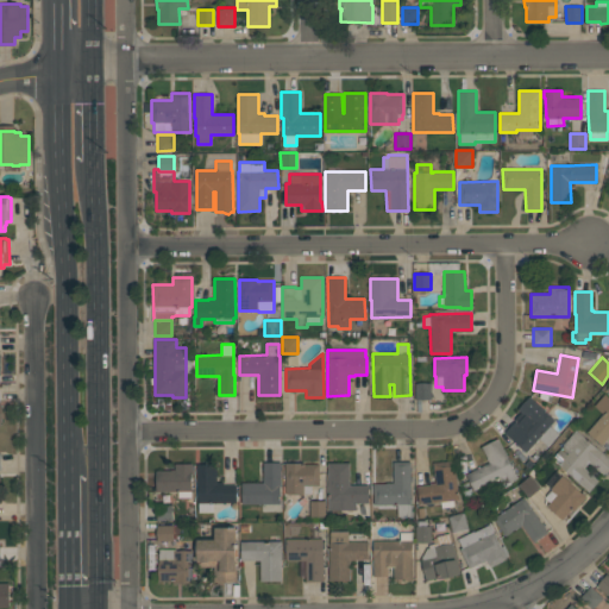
[(432,400),(415,400),(415,383),(432,383),(432,400)]
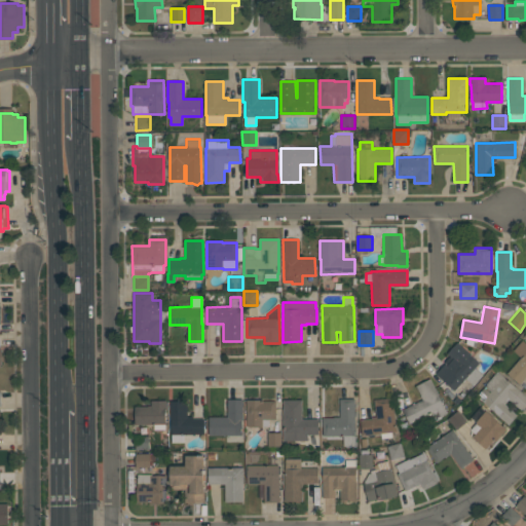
[(525,376),(520,383),(508,373),(521,358),(513,350),(522,340),(525,343),(525,376)]
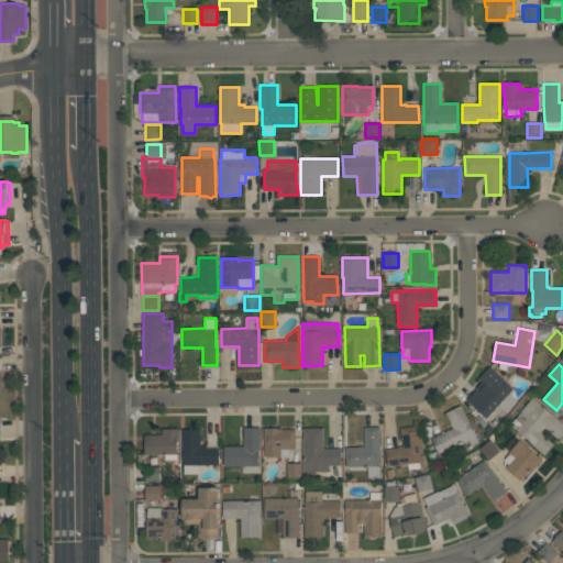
[(512,388),(508,394),(517,401),(507,412),(498,405),(486,418),(466,400),(476,389),(475,388),(482,381),(478,378),(489,365),(504,378),(503,379),(512,388)]
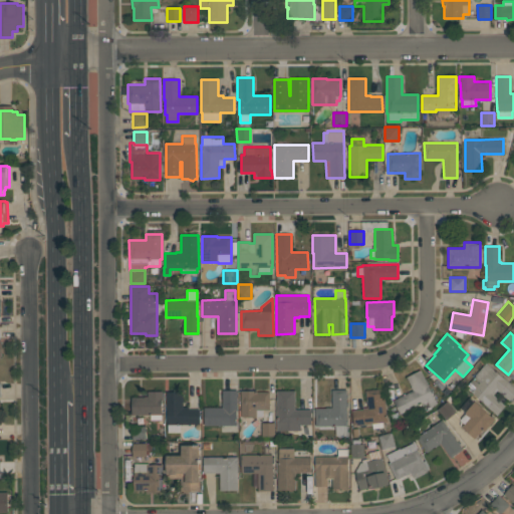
[(471,393),(481,380),(475,375),(486,362),(513,387),(513,395),(509,401),(497,390),(492,395),(505,406),(497,415),(471,393)]
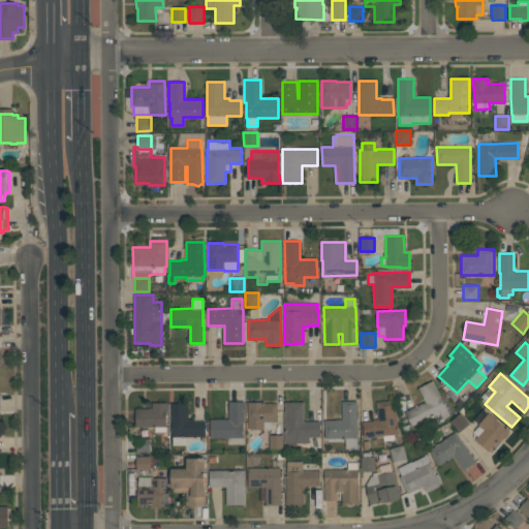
[(418,387),(433,380),(441,397),(440,398),(449,415),(443,418),(443,419),(435,425),(431,416),(411,426),(404,412),(425,402),(418,387)]
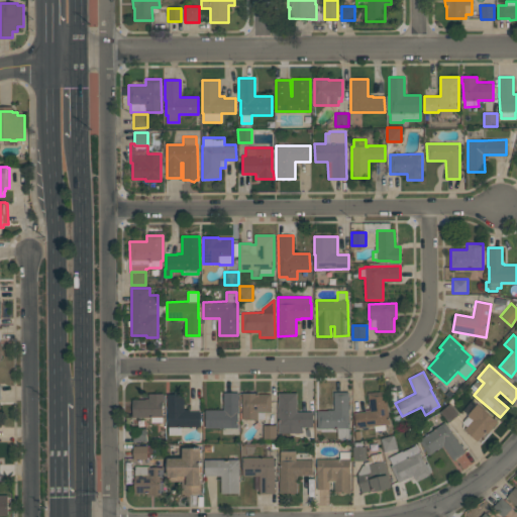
[(355,428),(354,413),(365,411),(365,410),(370,410),(368,393),(386,391),(390,424),(385,425),(385,429),(375,430),(374,425),(355,428)]
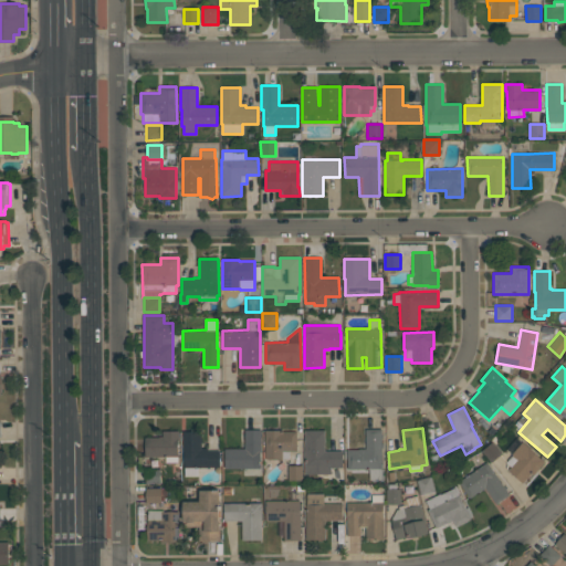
[(261,475),(243,475),(243,468),(224,468),(224,449),(244,449),(244,429),(261,429),(261,475)]
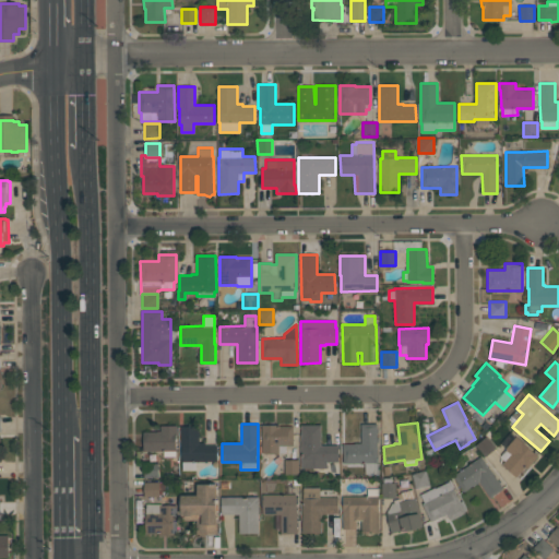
[(377,424),(377,474),(365,474),(365,463),(343,463),(343,444),(354,444),(354,443),(360,443),(360,424),(377,424)]
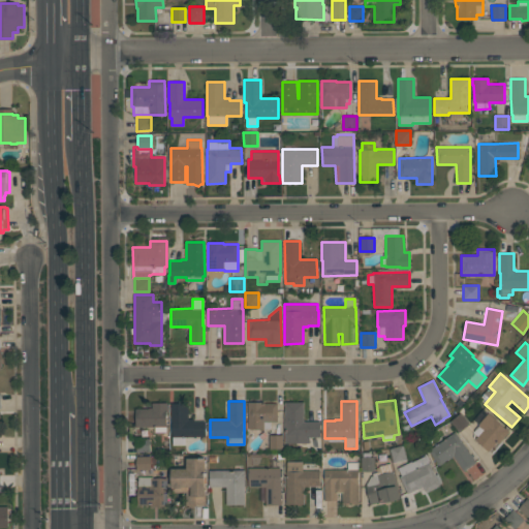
[(135,408),(149,408),(152,408),(152,402),(167,402),(167,412),(166,412),(166,427),(168,427),(168,432),(155,432),(155,427),(135,427),(135,408)]
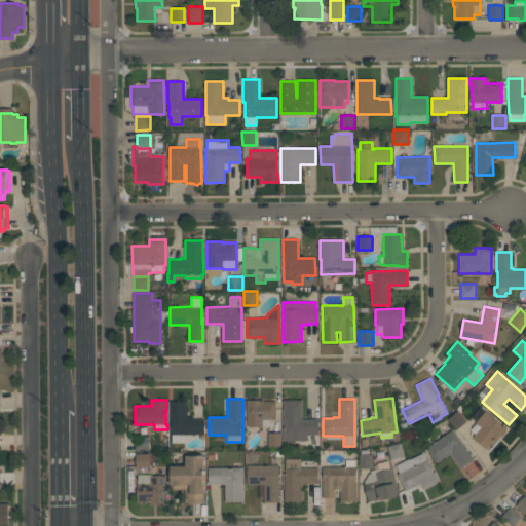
[(247,426),(246,400),(262,400),(262,401),(275,401),(275,419),(268,419),(268,425),(247,426)]
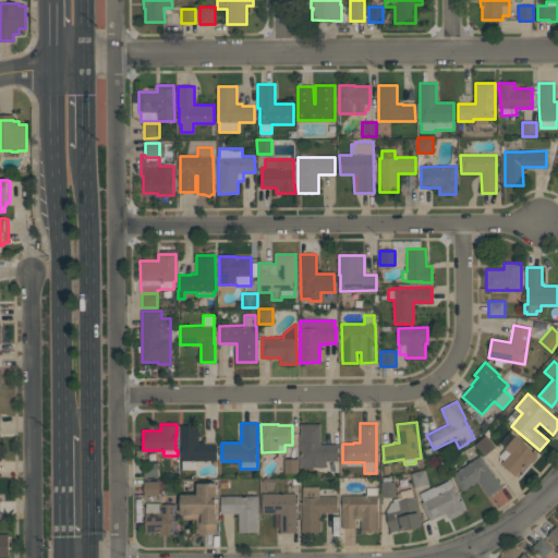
[(300,468),(300,424),(320,424),(320,445),(337,444),(338,461),(326,461),(326,468),(300,468)]
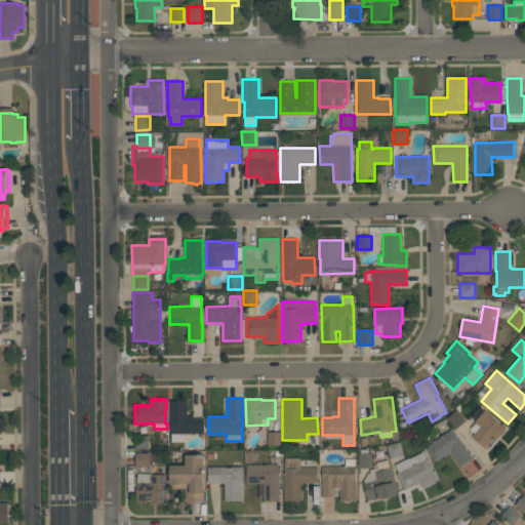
[(203,418),(203,433),(184,433),(184,442),(171,442),(171,434),(170,434),(170,418),(169,418),(169,400),(187,400),(187,415),(193,415),(193,418),(203,418)]
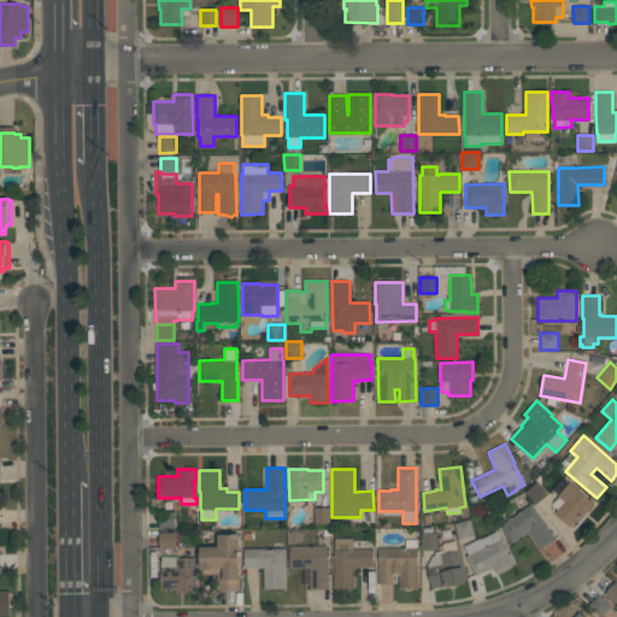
[(594,503),(581,517),(580,516),(570,527),(554,513),(558,509),(552,504),(558,497),(558,495),(552,489),(563,477),(569,482),(569,481),(577,488),(576,488),(591,500),(591,499),(594,503)]
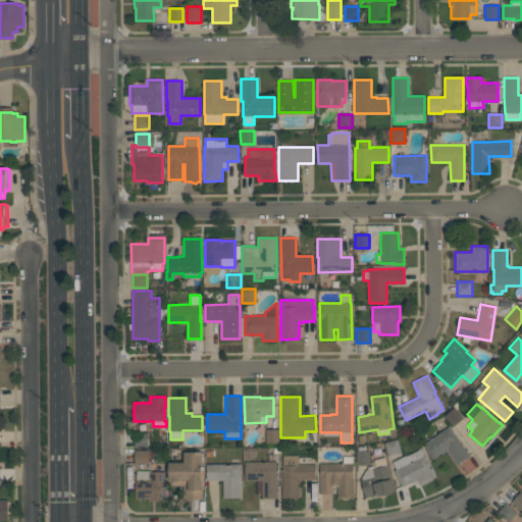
[(454,407),(463,418),(453,427),(444,416),(454,407)]
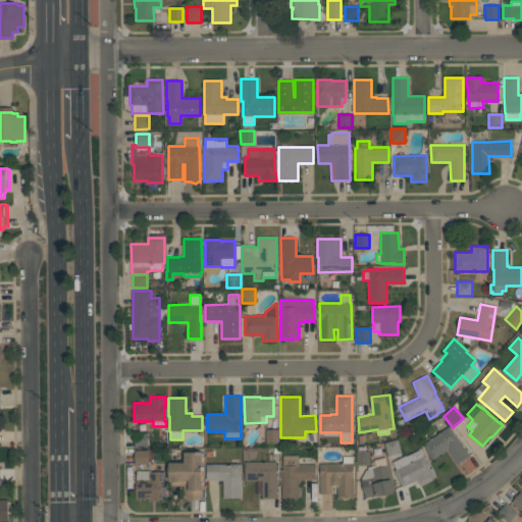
[(433,459),(423,445),(450,426),(470,457),(458,465),(448,451),(442,454),(441,453),(433,459)]
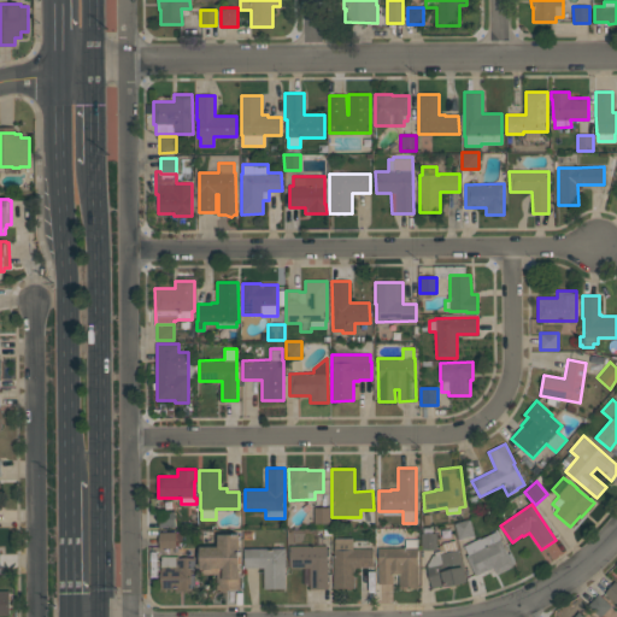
[(330,523),(313,523),(313,507),(329,507),(330,523)]
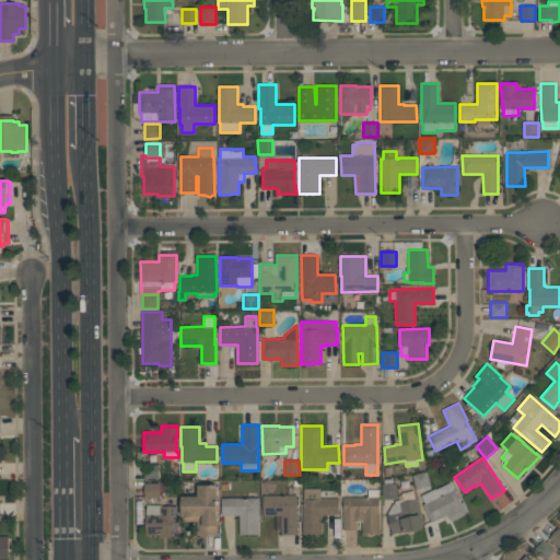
[(159,478),(143,478),(143,464),(159,464),(159,478)]
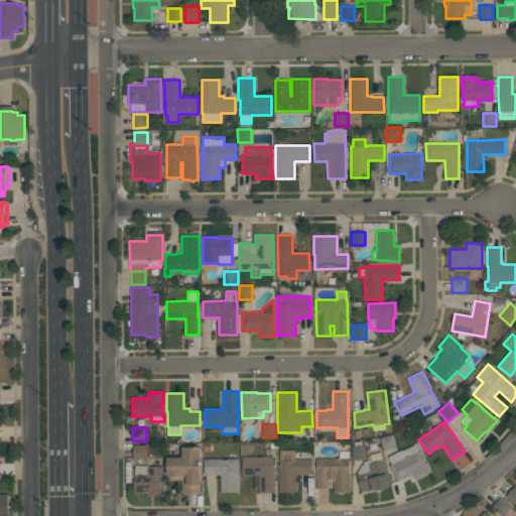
[(396,448),(383,452),(380,437),(393,434),(396,448)]
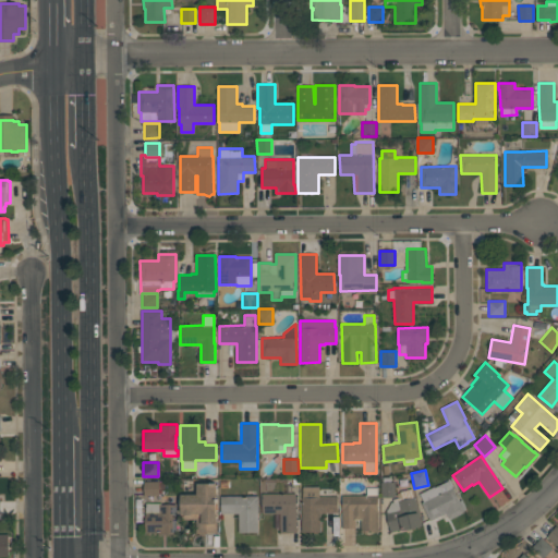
[(429,520),(422,504),(423,502),(419,494),(434,486),(434,487),(449,480),(459,501),(461,499),(465,509),(463,510),(464,511),(449,519),(446,512),(429,520)]
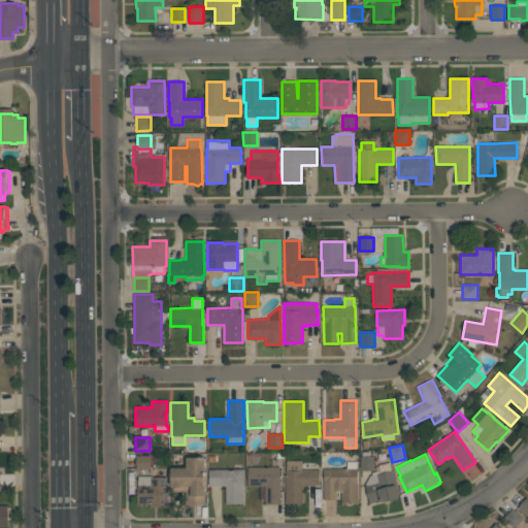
[(151,468),(136,468),(135,455),(151,455),(151,468)]
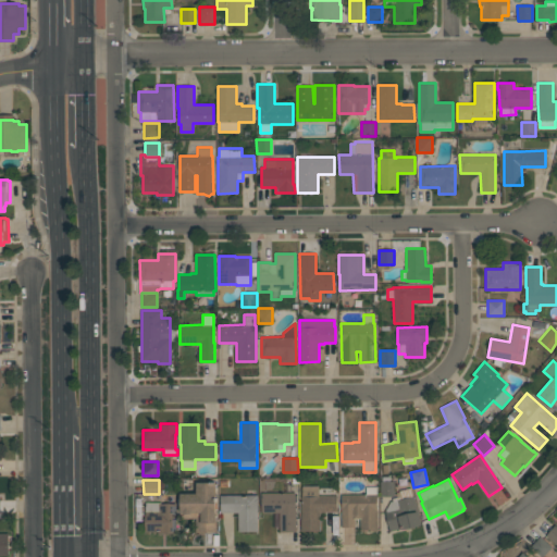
[(395,496),(380,496),(380,481),(394,481),(395,496)]
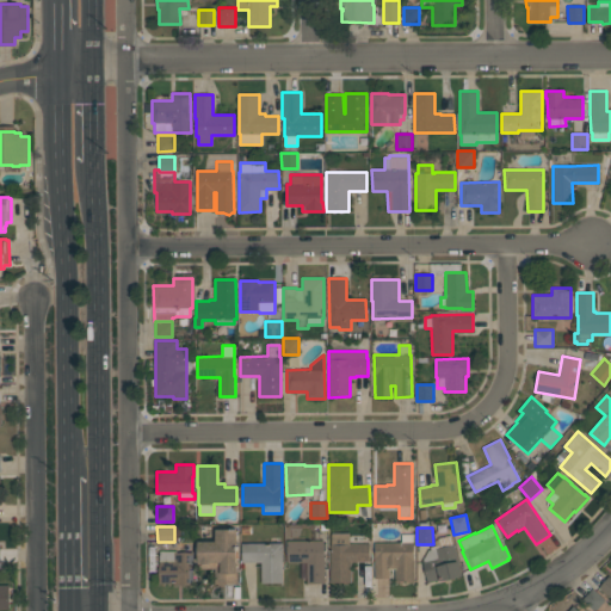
[(215,541),(215,529),(238,529),(238,562),(238,563),(238,582),(214,582),(214,569),(198,569),(198,541),(215,541)]
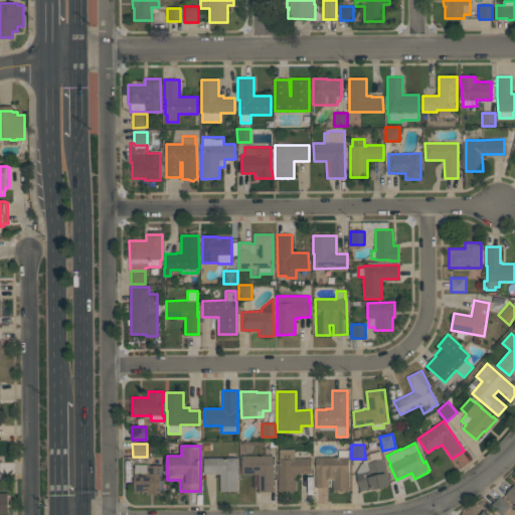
[(279,459),(279,449),(294,449),(295,458),(312,458),(312,473),(296,473),(296,491),(278,491),(278,459),(279,459)]
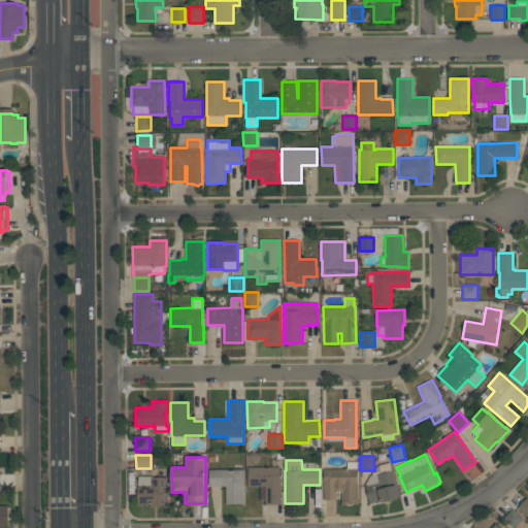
[(323,468),(348,468),(348,462),(357,462),(357,503),(341,503),(341,492),(337,492),(337,499),(324,500),(323,468)]
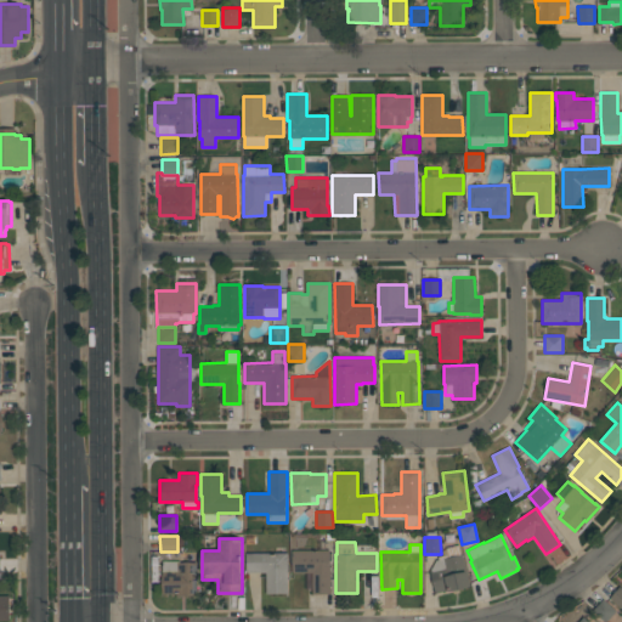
[(437,559),(437,557),(447,554),(445,548),(459,544),(462,555),(463,555),(469,580),(468,580),(469,586),(448,592),(447,589),(435,593),(430,574),(430,571),(436,560),(437,559)]
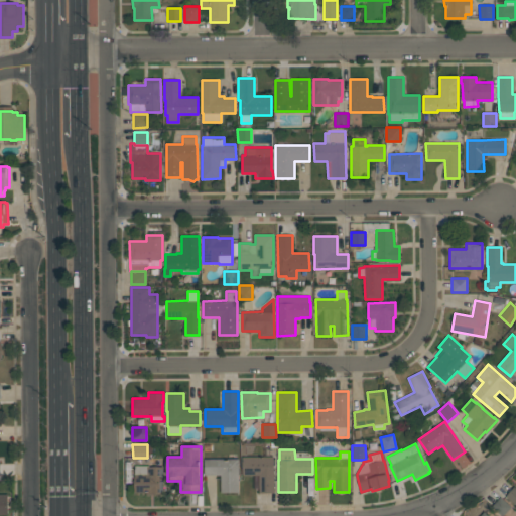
[(259,475),(242,475),(242,457),(273,456),(274,493),(259,493),(259,475)]
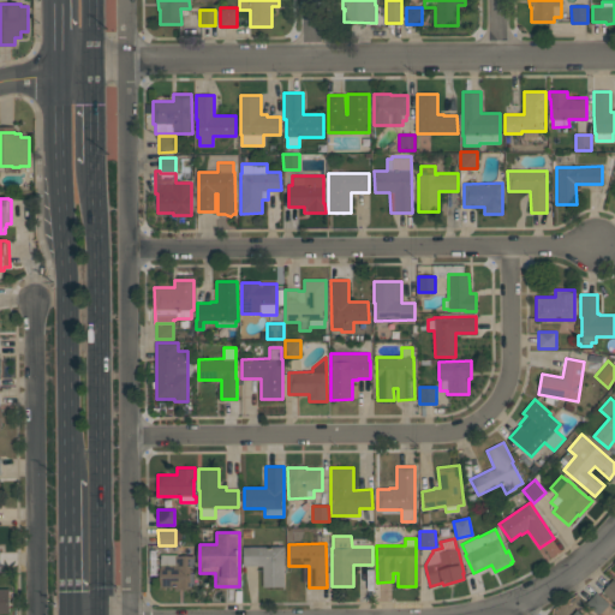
[(243,547),(284,547),(285,586),(263,586),(262,566),(243,566),(243,547)]
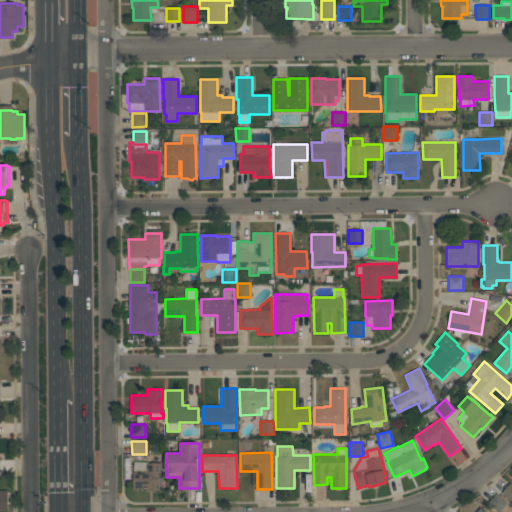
[(162,463),(162,490),(146,490),(146,488),(133,488),(133,461),(147,461),(147,463),(162,463)]
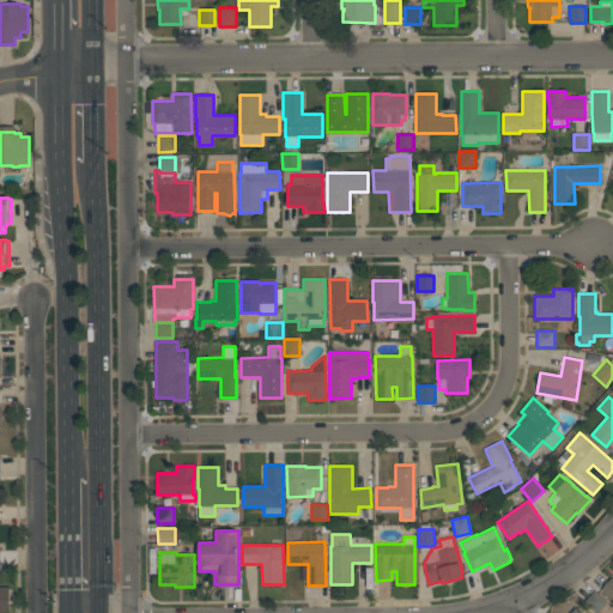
[(612,578),(612,600),(601,589),(611,577),(612,578)]
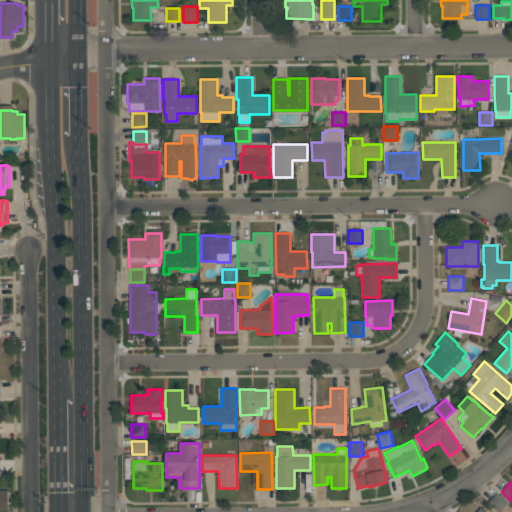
[(8,490),(0,489),(0,511),(8,511),(8,490)]
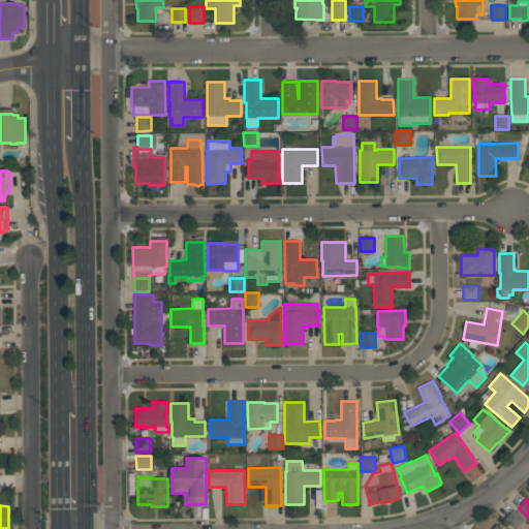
[(524,519),(515,528),(508,524),(503,519),(512,509),(524,519)]
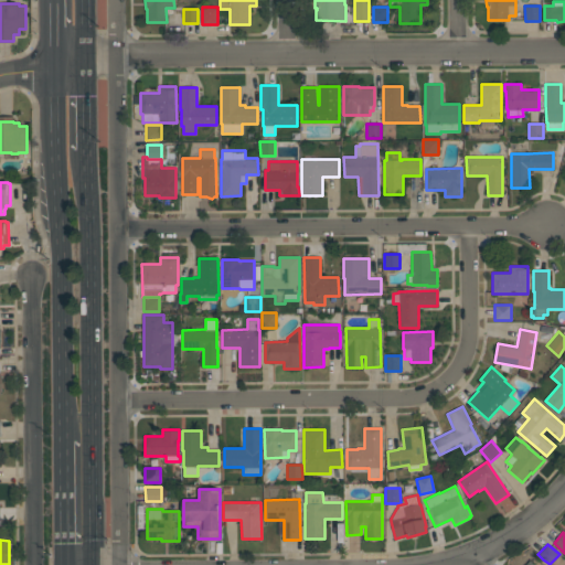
All buildings are outlined.
